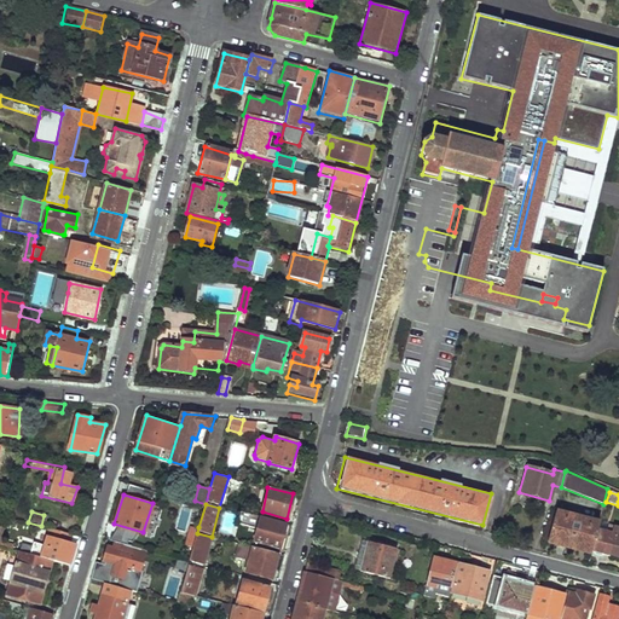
[(555,512),(548,542),(593,553),(593,551),(597,531),(599,525),(599,524),(555,512)]
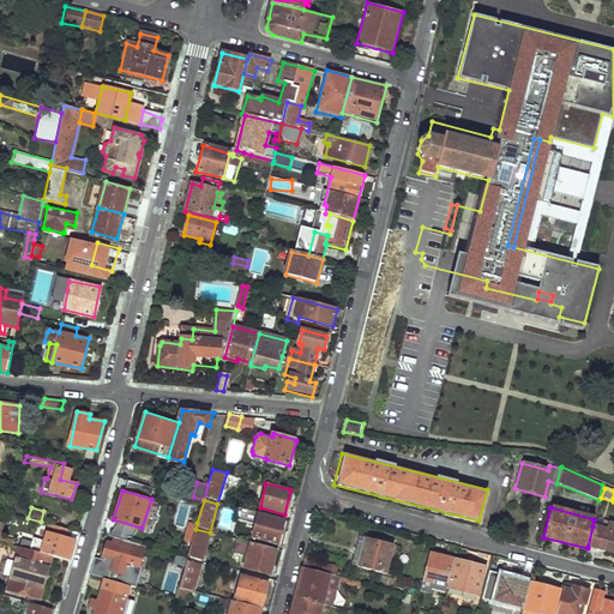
[(240,509),(238,519),(256,524),(252,537),(277,545),(283,519),(240,509)]
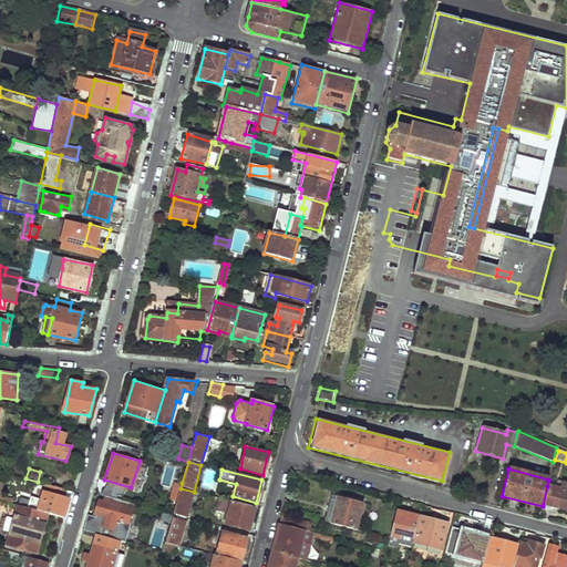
[(175,482),(172,491),(179,493),(181,488),(182,483),(175,482)]
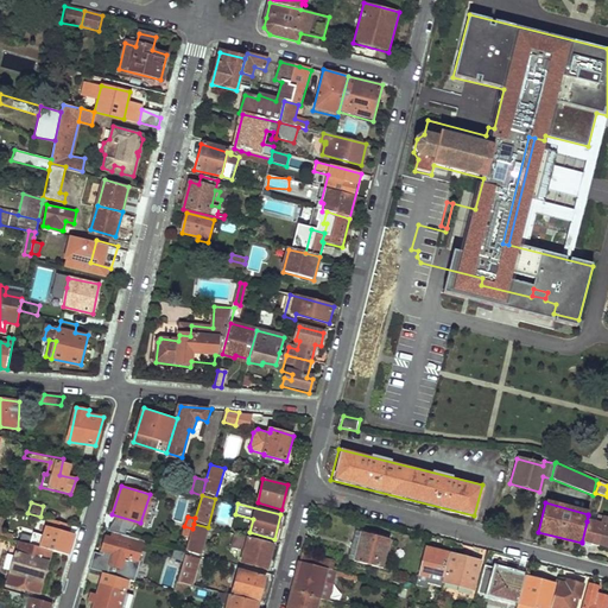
[(606,520),(596,518),(595,524),(587,521),(582,542),(584,543),(586,544),(590,546),(593,545),(597,546),(599,544),(600,545),(606,520)]
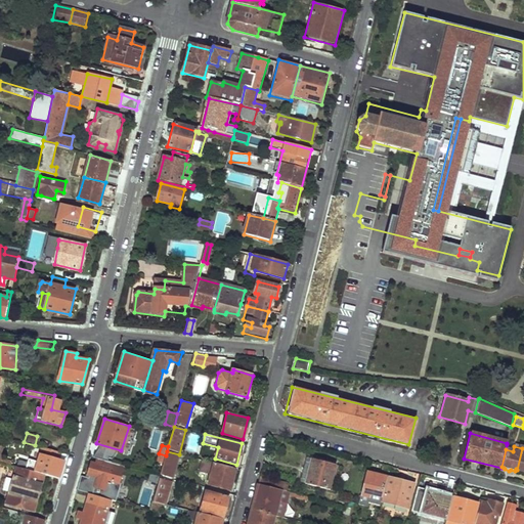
[(42,447),(34,472),(44,475),(59,479),(64,462),(58,460),(60,452),(42,447)]
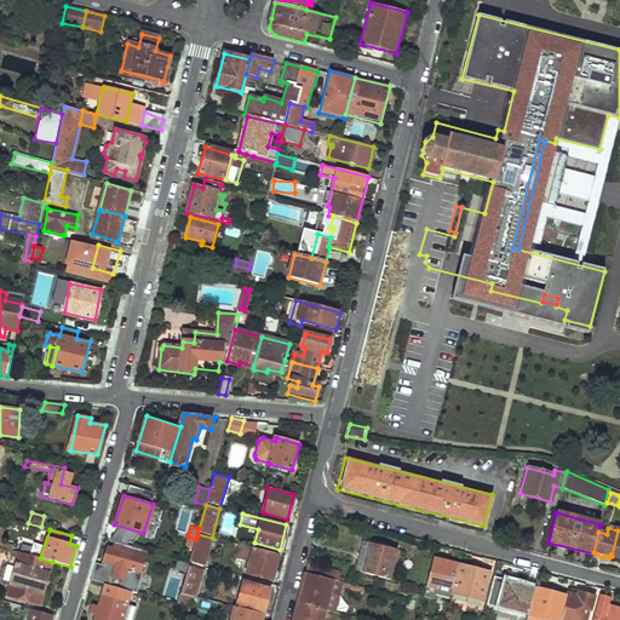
[(196,539),(189,564),(204,568),(212,538),(197,534),(196,539)]
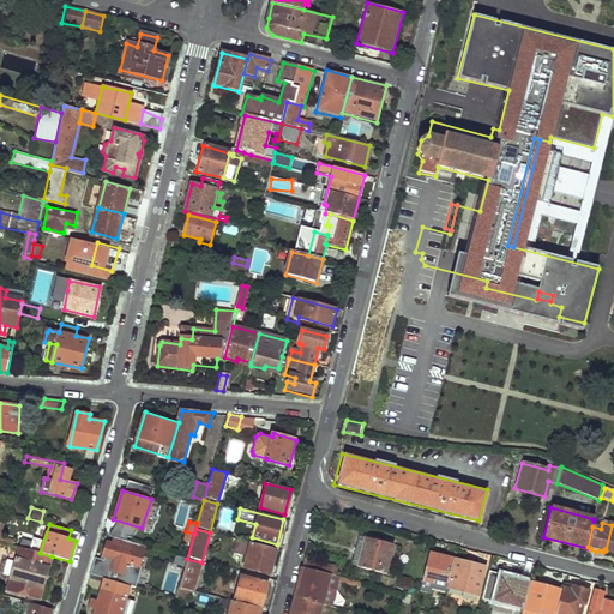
[(363,536),(356,566),(386,573),(392,543),(363,536)]
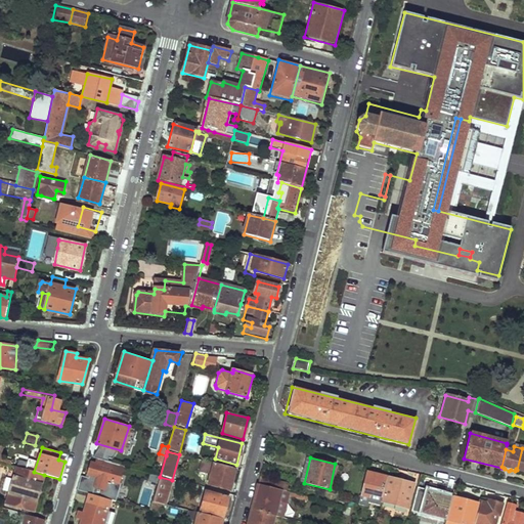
[(91,461),(87,473),(96,475),(93,487),(111,492),(113,484),(110,483),(112,476),(108,475),(111,467),(105,465),(106,463),(96,460),(96,463),(91,461)]
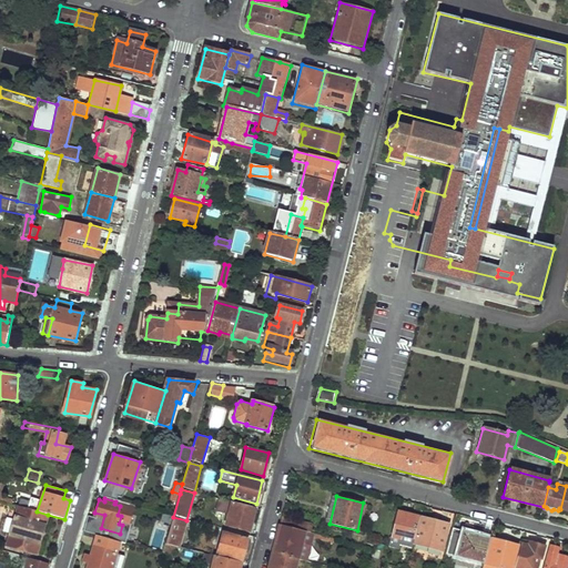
[(226,525),(250,531),(255,509),(219,499),(215,510),(229,515),(226,525)]
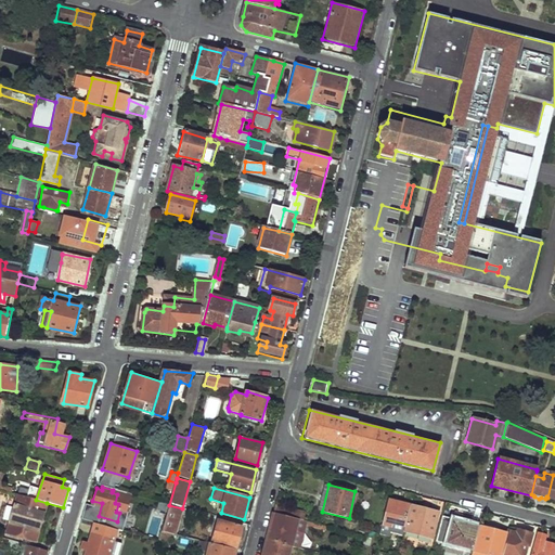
[(18,494),(7,531),(35,541),(47,503),(36,500),(30,498),(18,494)]
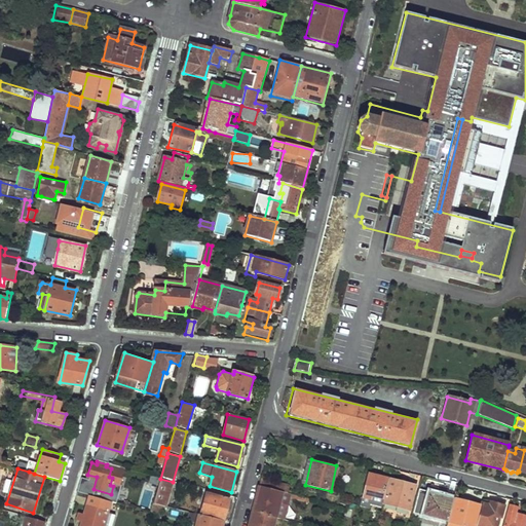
[(368,474),(363,496),(371,498),(372,495),(382,498),(387,479),(368,474)]
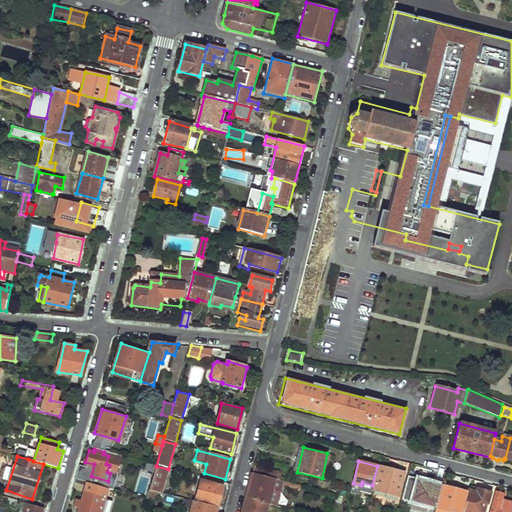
[(254,463),(252,472),(279,480),(282,469),(254,463)]
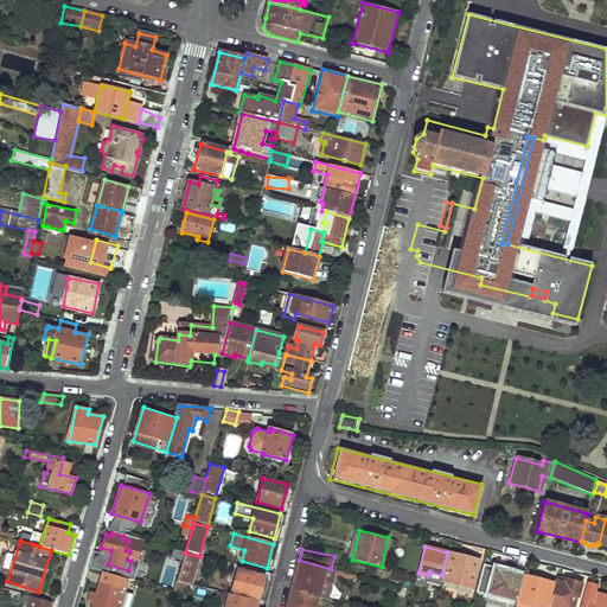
[(185,553),(178,574),(177,579),(192,582),(199,556),(185,553)]
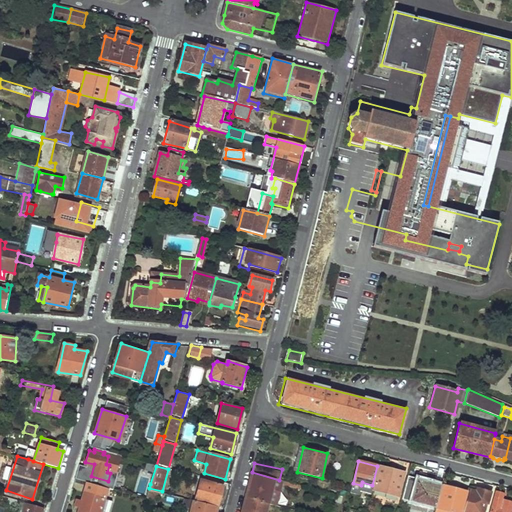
[(379,466),(373,489),(398,495),(404,472),(379,466)]
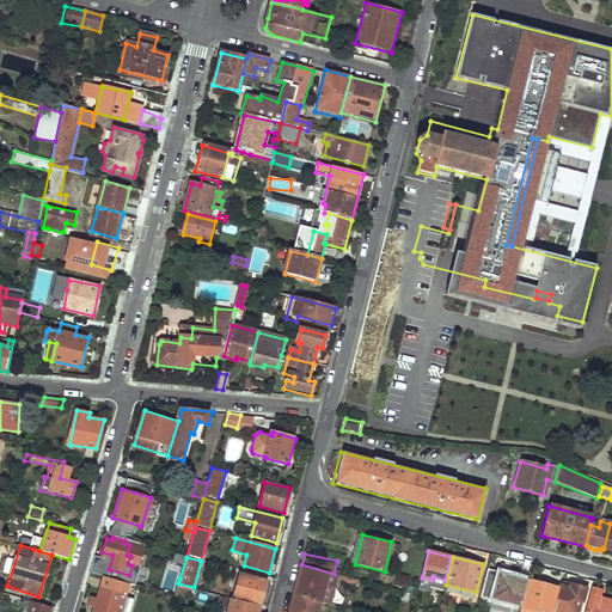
[(301,564),(293,595),(320,603),(324,585),(334,587),(336,580),(346,582),(347,576),(334,574),(301,564)]
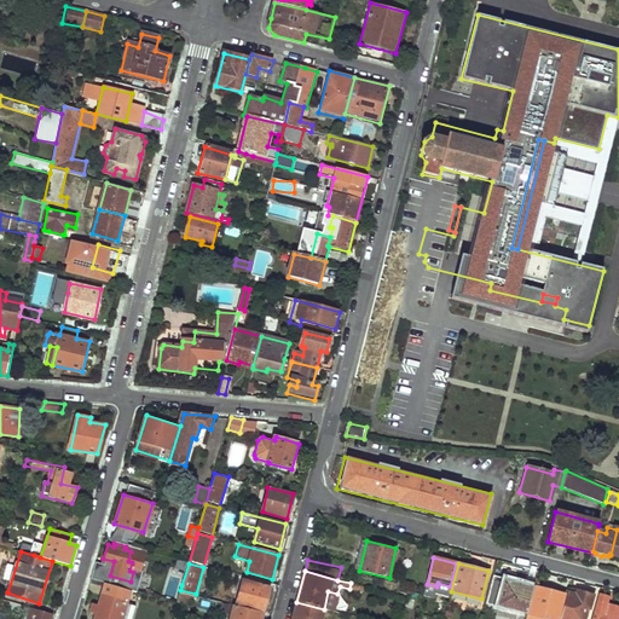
[(243,579),(236,605),(264,613),(271,588),(243,579)]
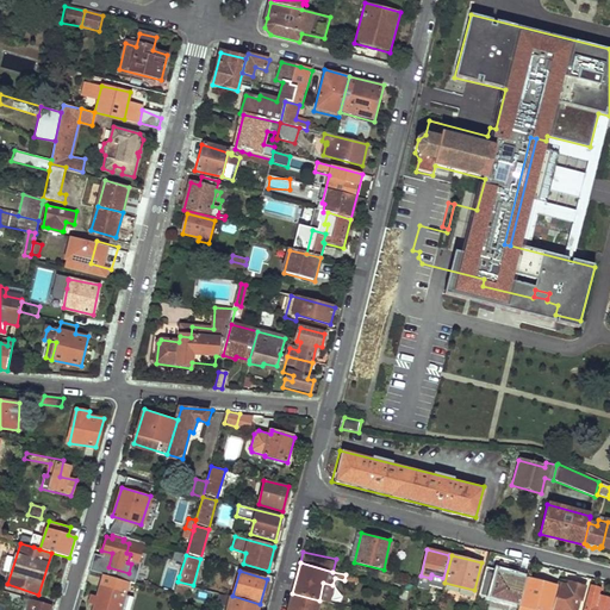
[(498,571),(491,597),(520,605),(527,579),(498,571)]
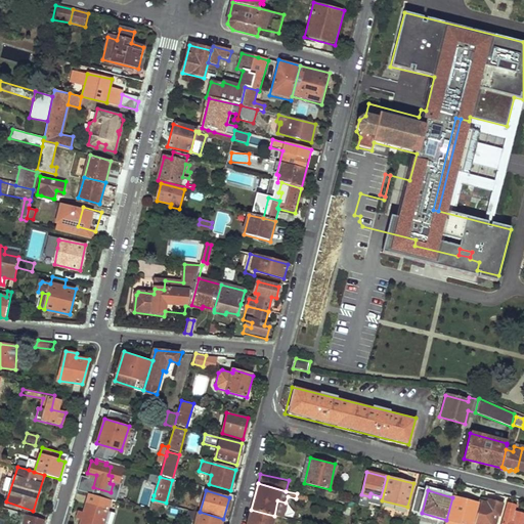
[(137,496),(135,505),(150,509),(150,508),(153,499),(154,495),(142,492),(141,497),(137,496)]
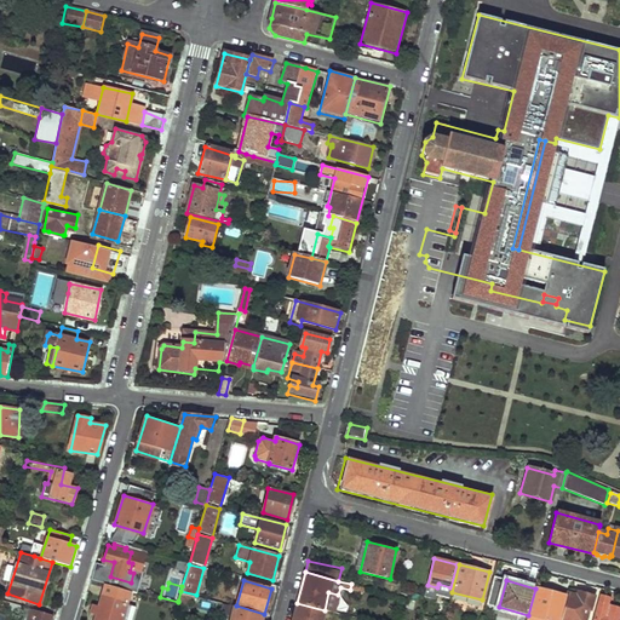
[(127,591),(107,585),(103,596),(101,595),(98,606),(92,603),(90,612),(96,613),(93,619),(120,619),(126,602),(124,602),(127,591)]
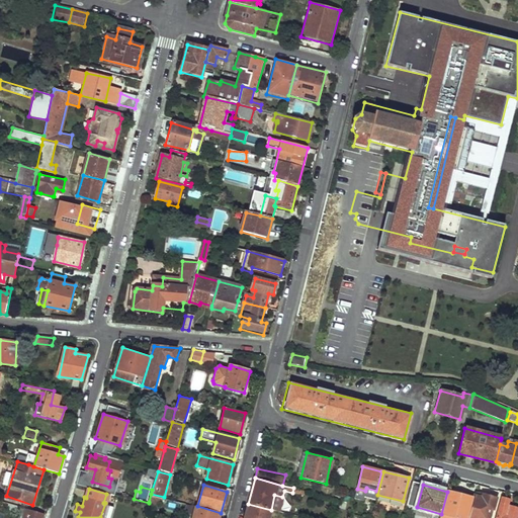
[(449,492),(443,514),(459,517),(465,517),(472,497),(449,492)]
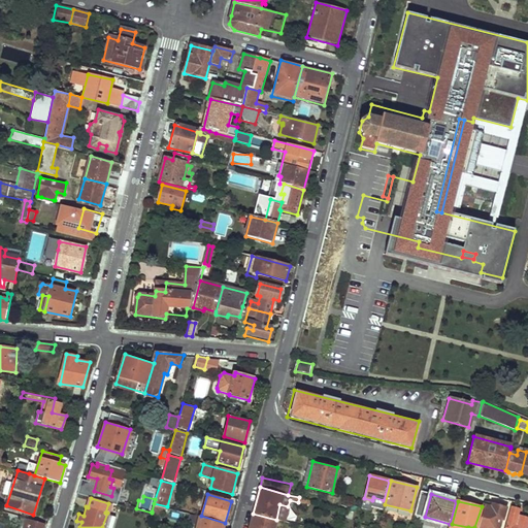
[(486,501),(479,527),(498,527),(501,520),(503,521),(506,507),(486,501)]
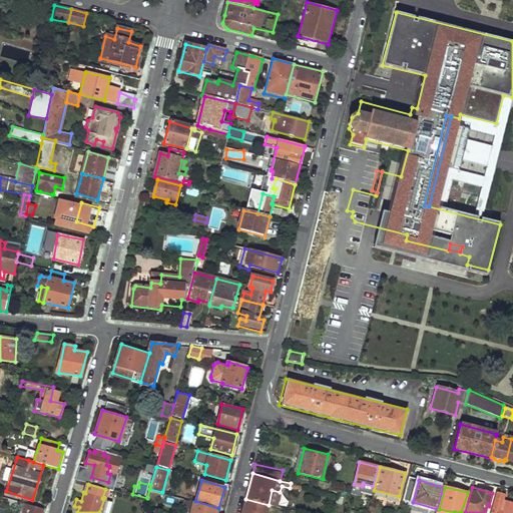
[(149,489),(147,497),(160,501),(162,492),(149,489)]
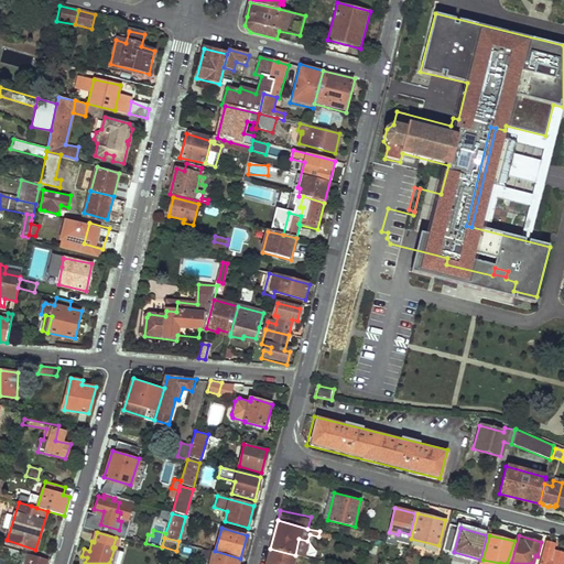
[(304,557),(307,541),(299,539),(295,555),(304,557)]
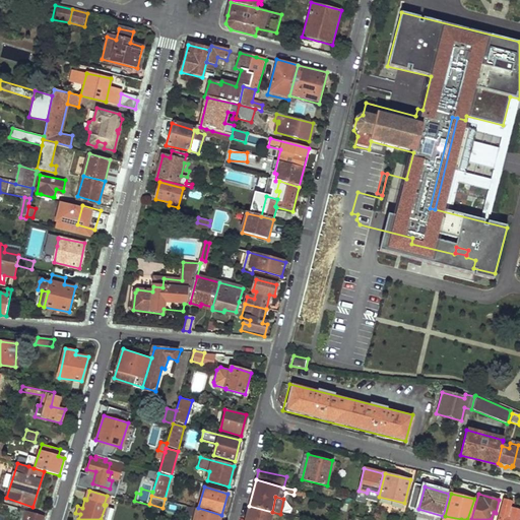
[(518,519),(519,513),(519,509),(510,506),(512,500),(504,498),(497,519),(518,519)]
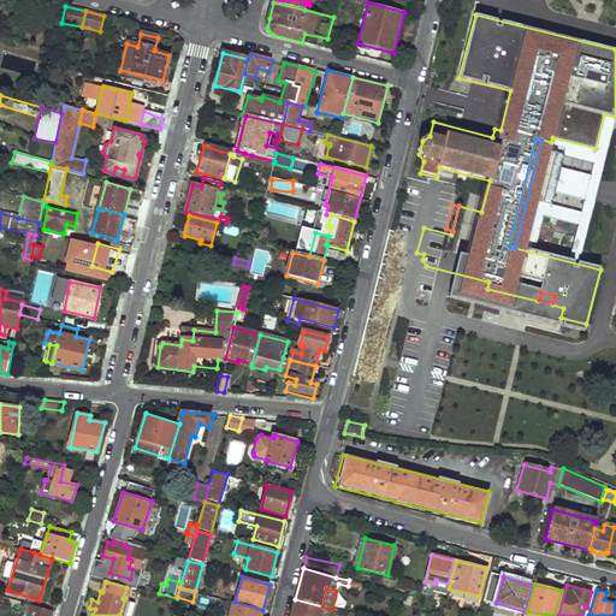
[(231,611),(230,615),(220,615),(219,615),(218,615),(260,615),(262,610),(235,602),(220,598),(219,608),(231,611)]
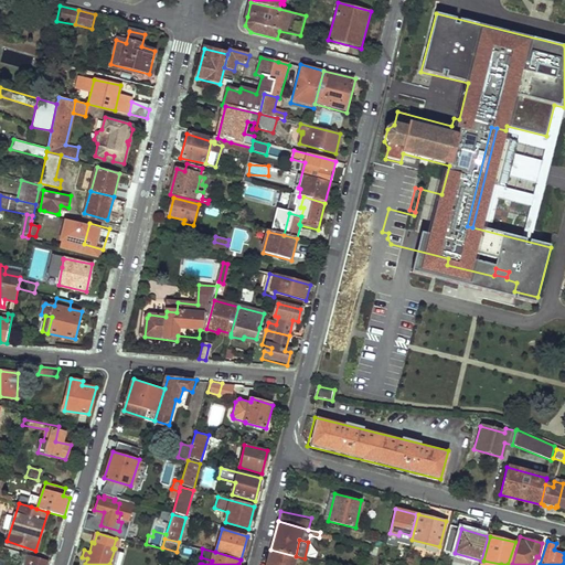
[(270,550),(267,564),(292,564),(296,556),(270,550)]
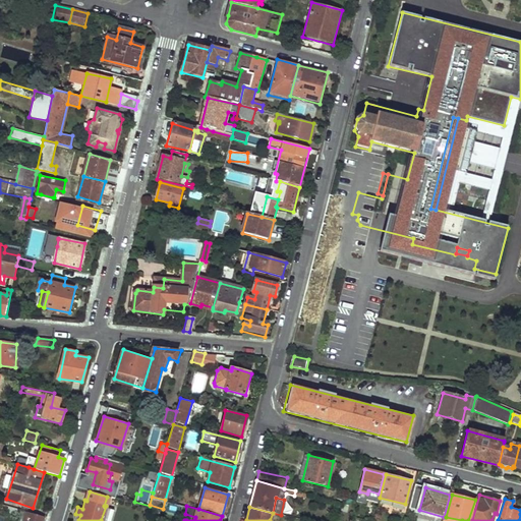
[(25,511),(21,520),(41,520),(43,516),(25,511)]
